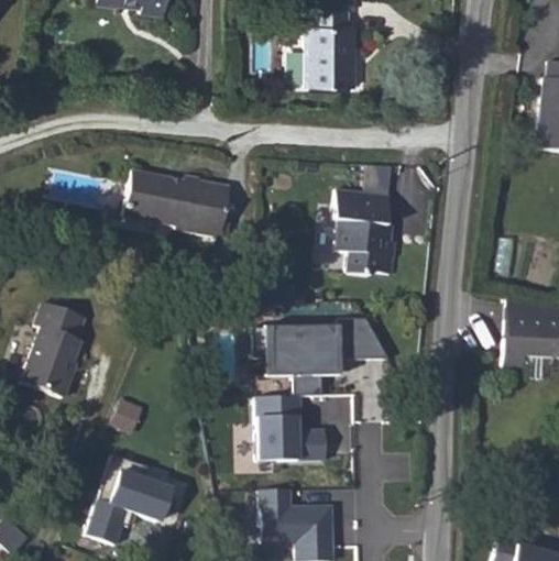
[(88,0),(88,2),(112,6),(113,0),(128,0),(135,1),(133,12),(155,14),(157,0),(88,0)]
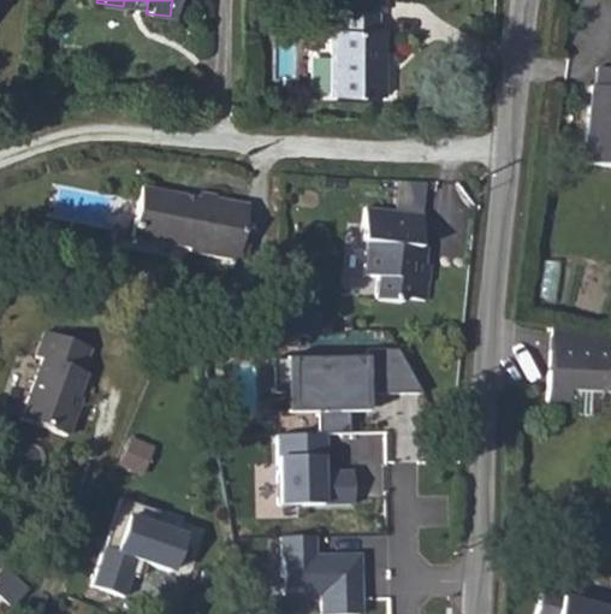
[(334,0),(334,7),(343,7),(343,23),(337,23),(336,92),(389,93),(390,25),(383,25),(384,9),(377,9),(375,0),(334,0)]
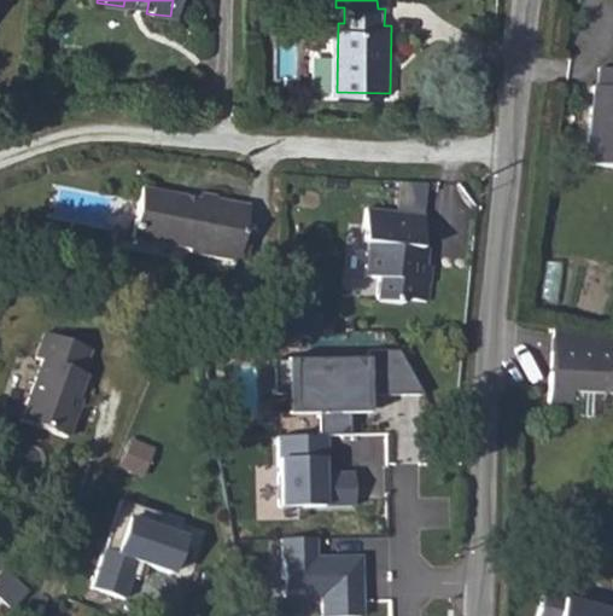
[(588,75),(576,150),(612,155),(612,59),(600,58),(597,76),(588,75)]
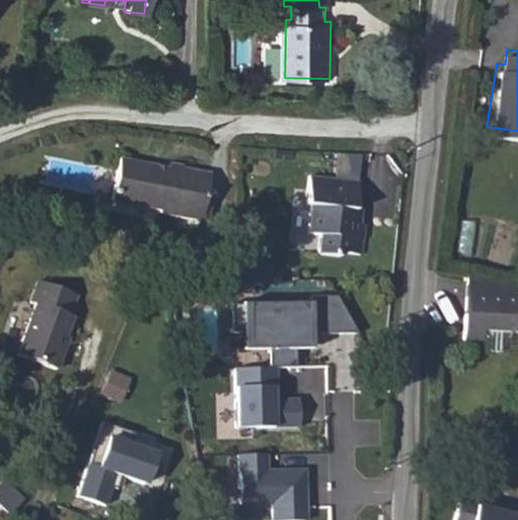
[(171,167),(123,158),(115,200),(164,210),(163,213),(209,221),(214,198),(207,197),(211,173),(183,168),(184,165),(172,163),(171,167)]
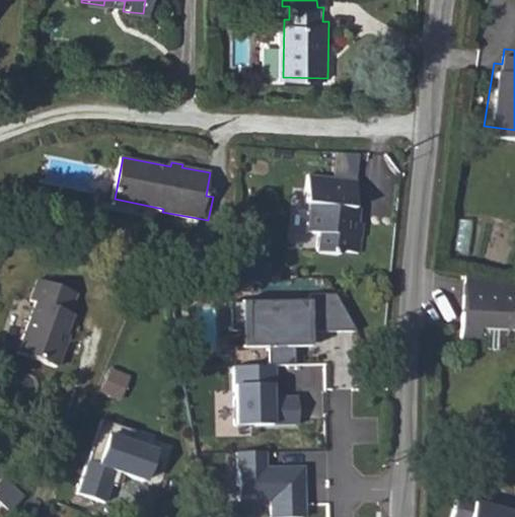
[(356,175),(308,172),(306,202),(311,202),(309,229),(320,230),(319,248),(341,249),(346,250),(361,251),(363,219),(356,219),(358,204),(354,203),(356,175)]
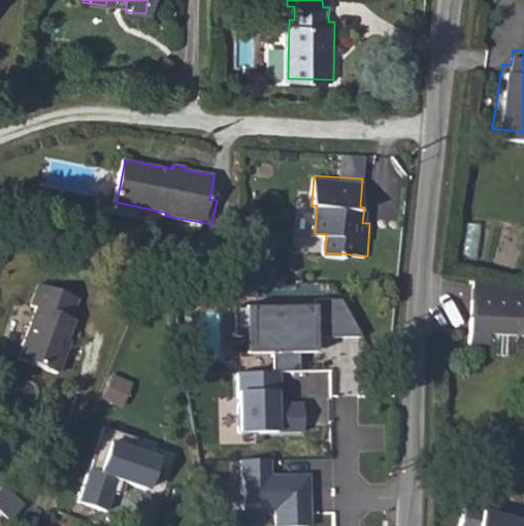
[(235,268),(234,287),(242,287),(244,269),(235,268)]
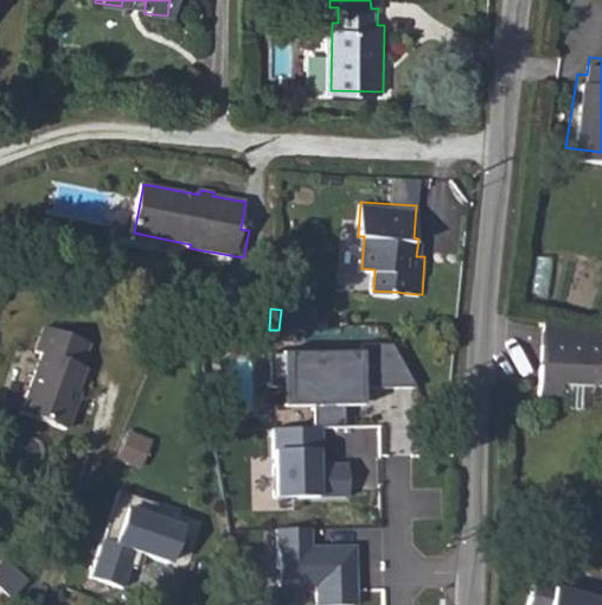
[(601,330),(542,314),(537,390),(558,393),(559,381),(601,384),(601,330)]
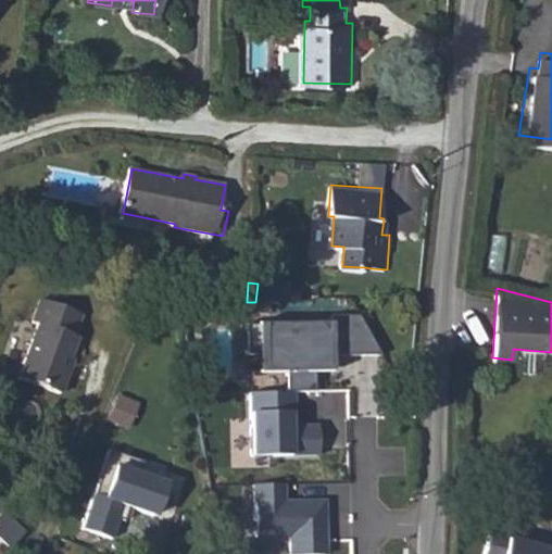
[(64,395),(72,374),(66,373),(71,359),(78,339),(76,338),(84,317),(44,303),(36,324),(41,325),(22,380),(64,395)]
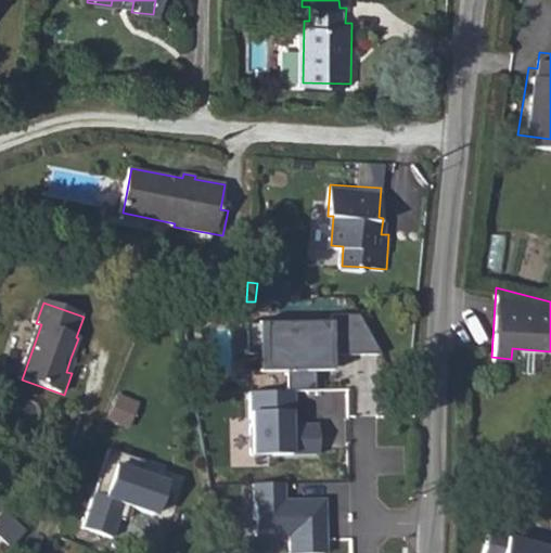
[(261,373),(338,372),(337,355),(385,354),(360,308),(336,311),(335,318),(258,321),(261,373)]
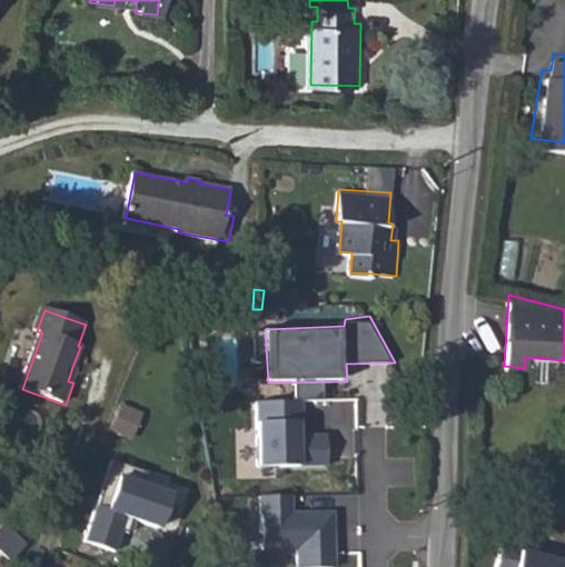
[(68,381),(73,383),(78,369),(72,367),(68,381)]
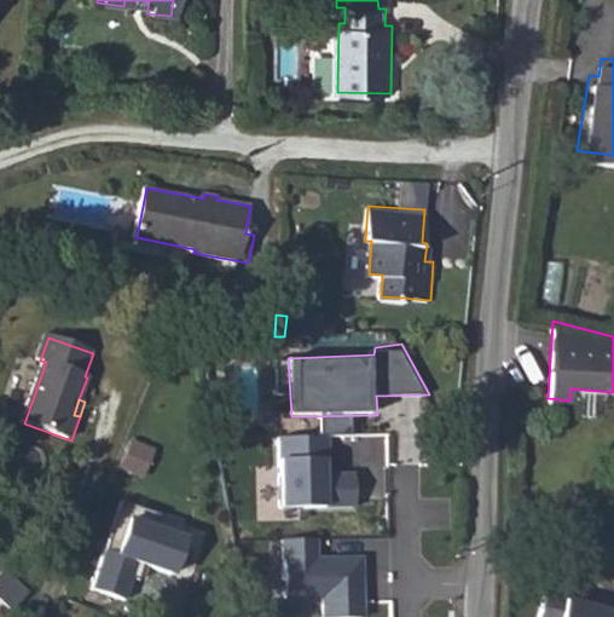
[(285,460),(287,508),(358,508),(357,459),(285,460)]
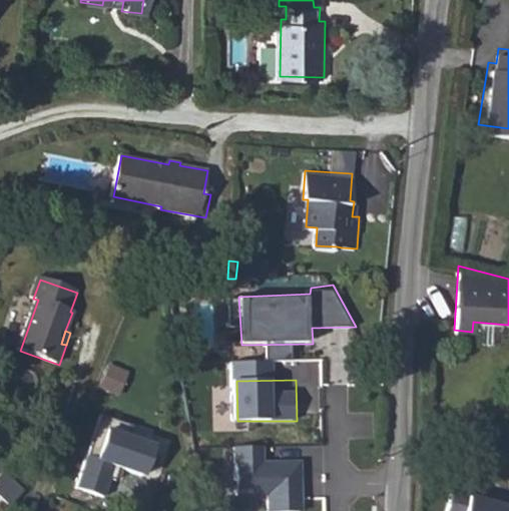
[(114,464),(147,478),(163,434),(109,413),(80,477),(105,486),(114,464)]
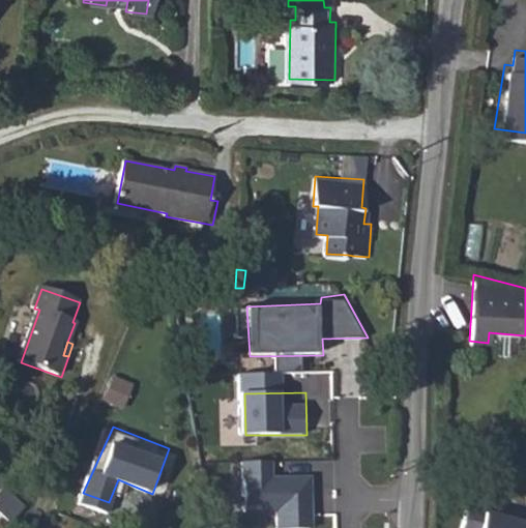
[(281,527),(316,525),(314,459),(247,460),(249,509),(280,509),(281,527)]
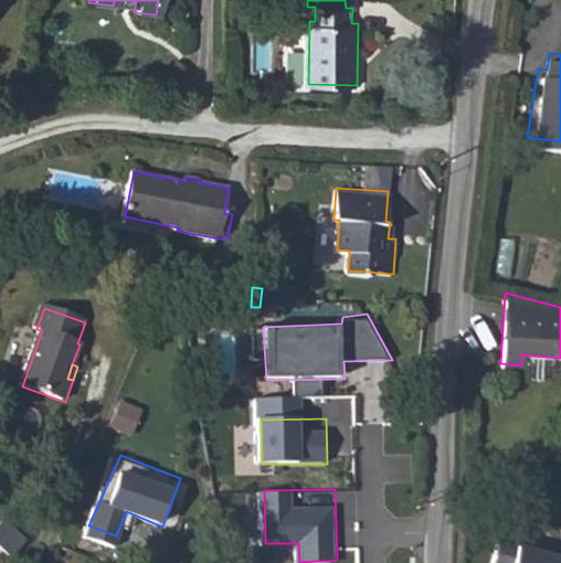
[(560,554),(520,542),(514,562),(560,562),(560,554)]
